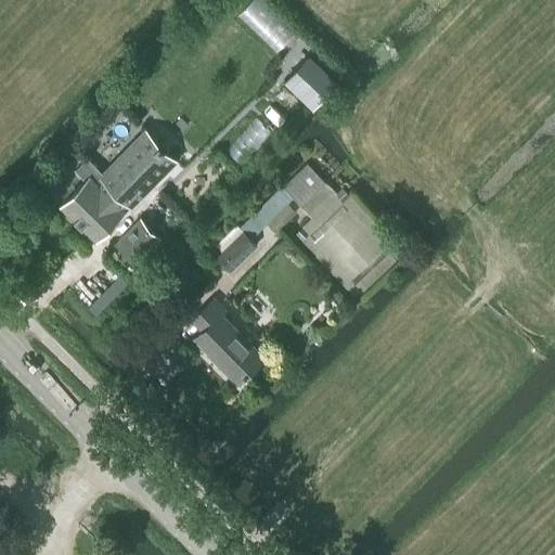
[(308,53),(284,78),(313,105),(337,80),(308,53)]
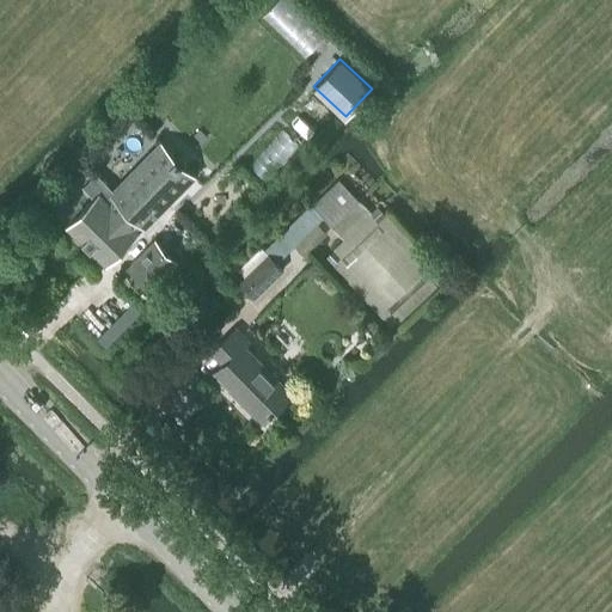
[(95,199),(67,225),(106,265),(139,232),(138,231),(182,184),(193,172),(160,141),(112,189),(96,172),(81,187),(95,199)]
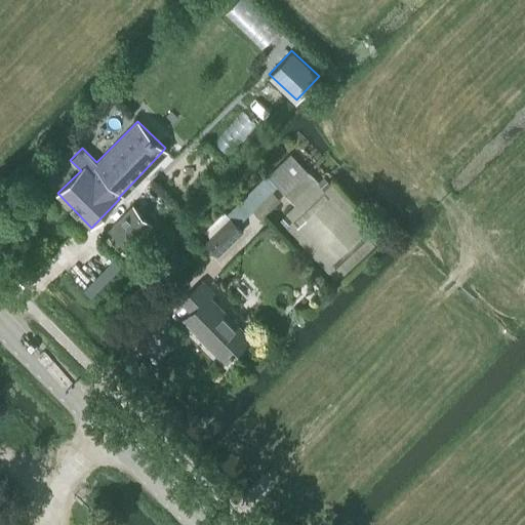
[(375,232),(330,185),(324,190),(290,154),(267,175),(295,205),(285,213),(292,220),(285,228),(329,275),(336,268),(342,276),(375,245),(368,238),(375,232)]
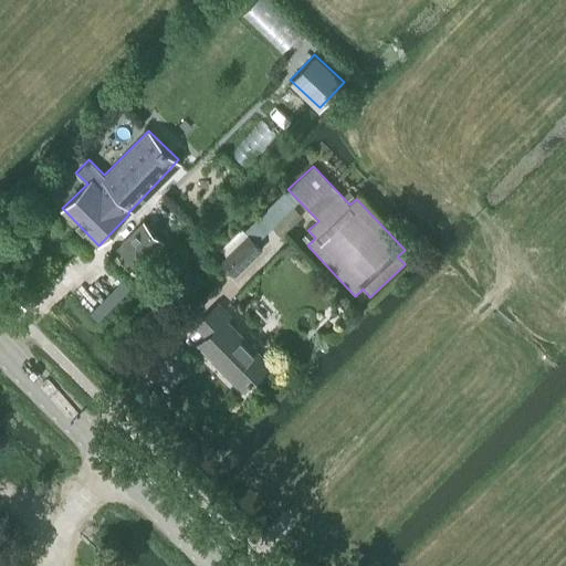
[(144,219),(116,248),(135,270),(148,257),(158,268),(170,257),(159,244),(164,240),(144,219)]
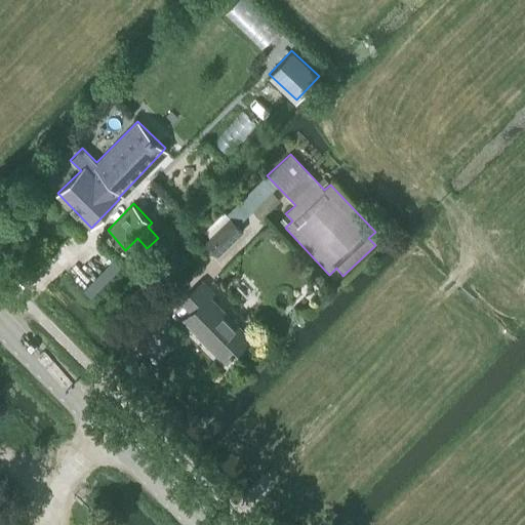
[(217,256),(244,231),(236,223),(230,216),(204,242),(217,256)]
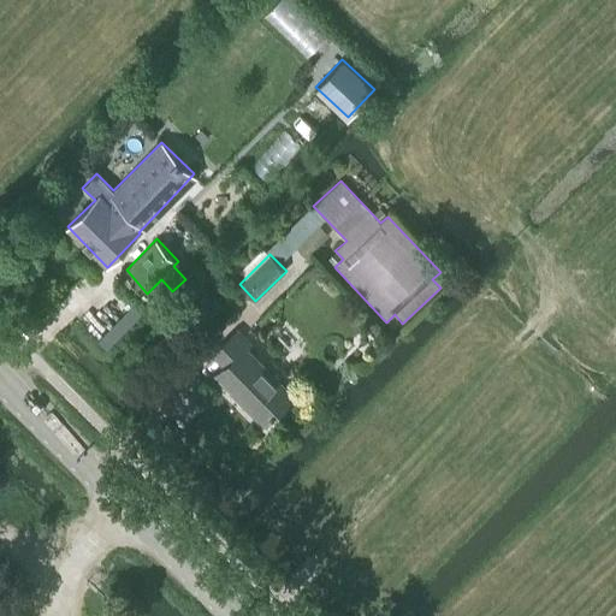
[(295,395),(248,348),(252,343),(238,327),(209,354),(220,367),(211,375),(229,394),(227,395),(260,428),(295,395)]
